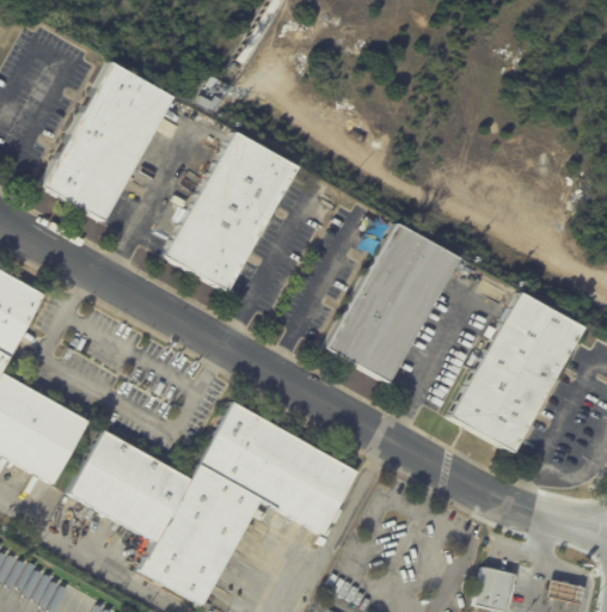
[(175,97),(105,221),(42,185),(112,61),(175,97)]
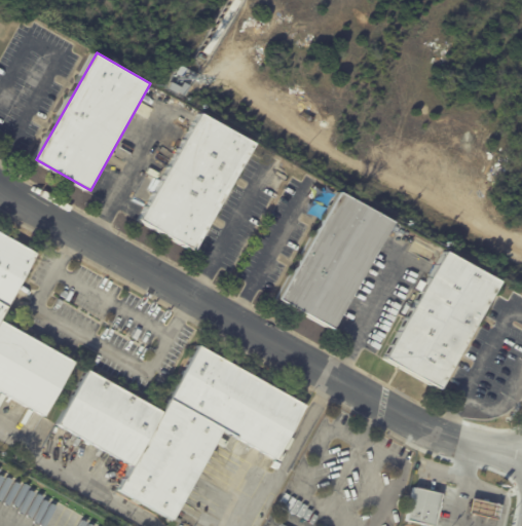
[(195,86),(189,97),(183,92),(182,96),(173,89),(178,82),(186,87),(189,82),(195,86)]
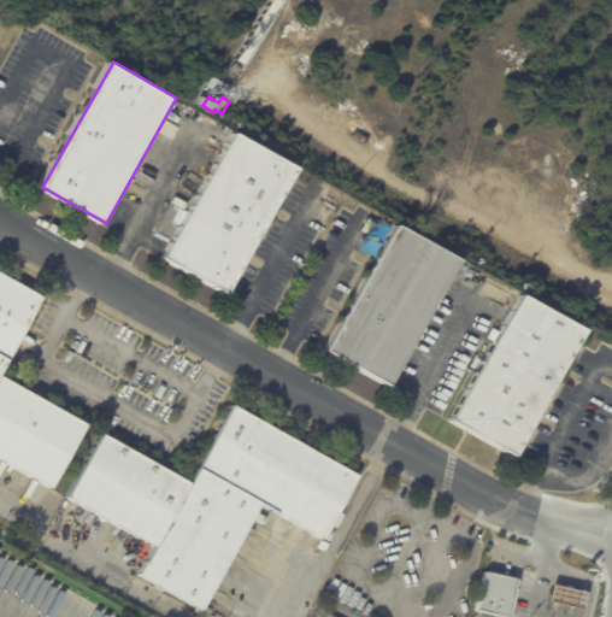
[(301,168),(231,294),(168,258),(237,131),(301,168)]
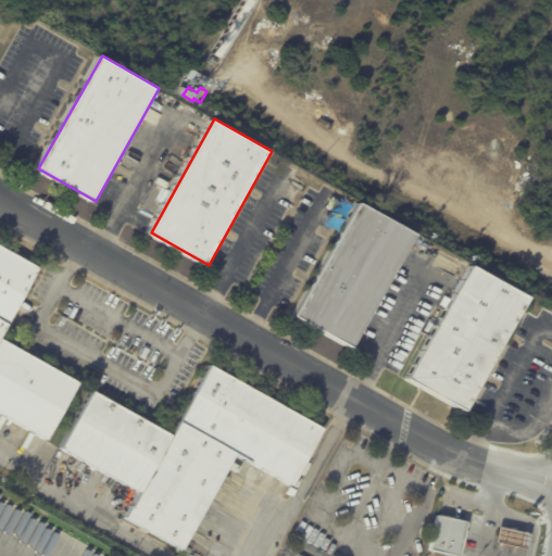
[(417,235),(353,348),(297,316),(361,202),(417,235)]
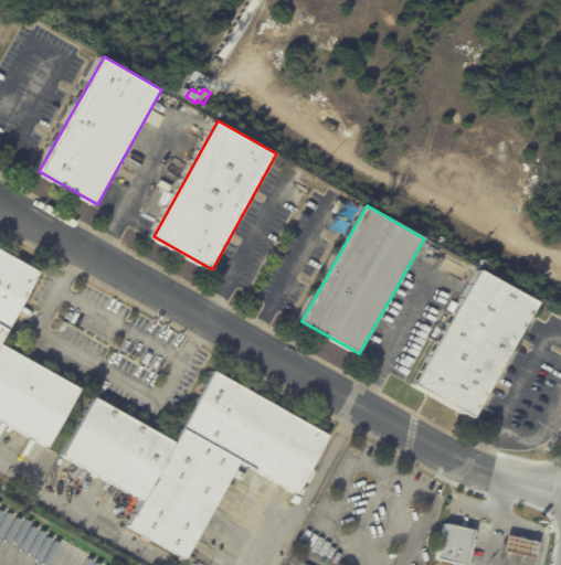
[(42,275),(2,344),(84,390),(50,449),(0,420),(0,248),(43,273),(42,275)]
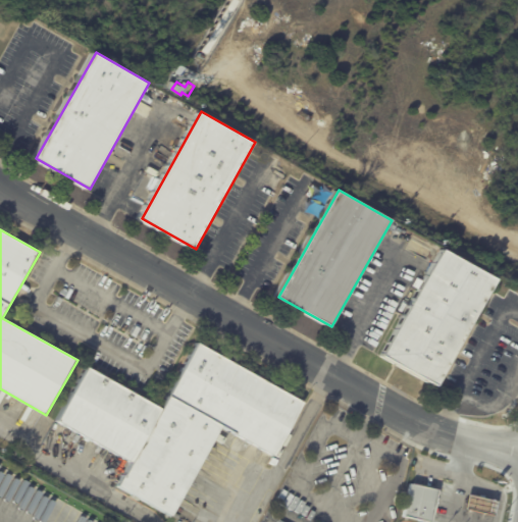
[(404,365),(385,355),(446,248),(501,278),(441,385),(404,365)]
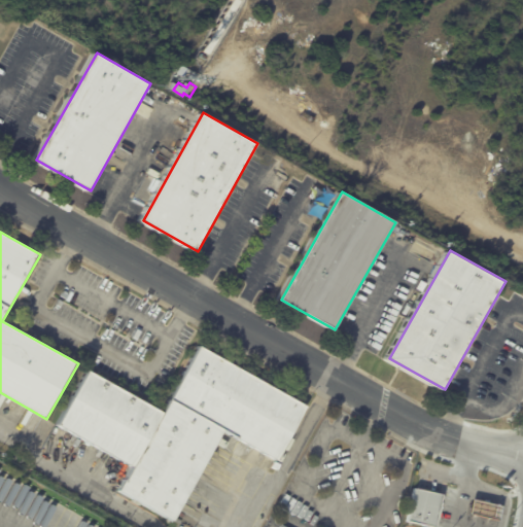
[(281,320),(280,321),(274,318),(277,313),(283,316),(281,320)]
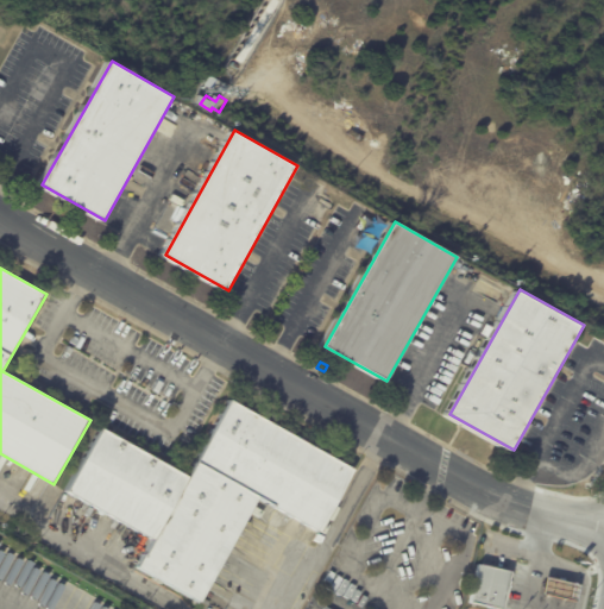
[(352,466),(357,469),(337,506),(341,508),(333,522),(329,520),(328,523),(331,526),(326,534),(260,497),(256,506),(264,512),(260,518),(252,513),(202,602),(139,566),(148,553),(156,540),(69,491),(105,427),(190,476),(233,399),(352,466)]
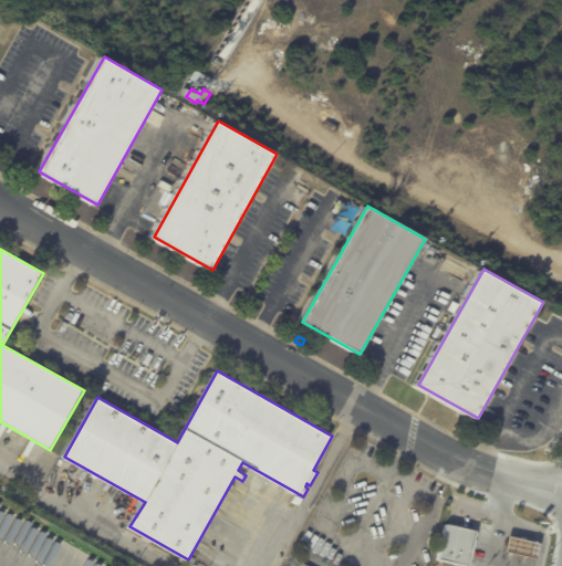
[(478,531),(481,531),(472,565),(441,559),(449,524),(478,531)]
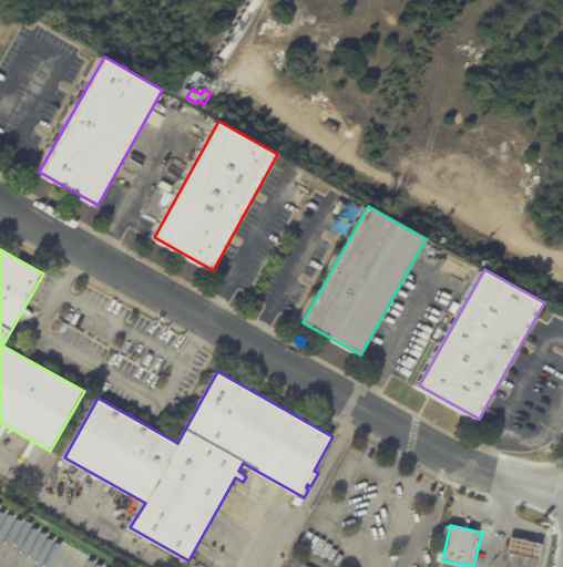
[(517,536),(549,544),(544,559),(513,552),(517,536)]
